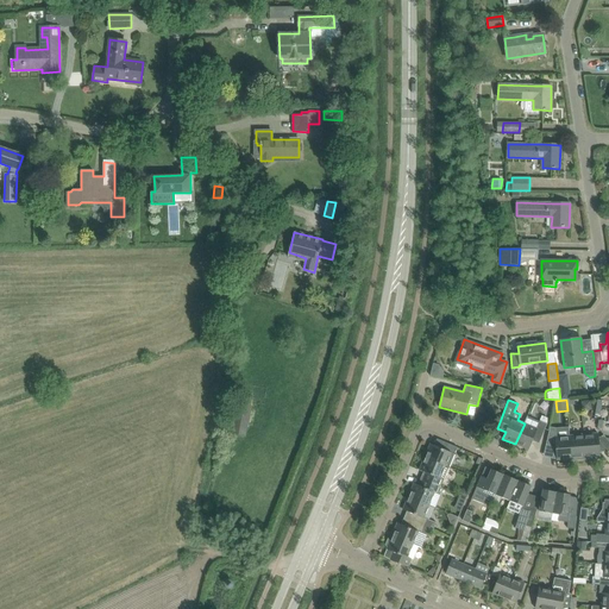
[(591,410),(590,400),(581,401),(582,410),(591,410)]
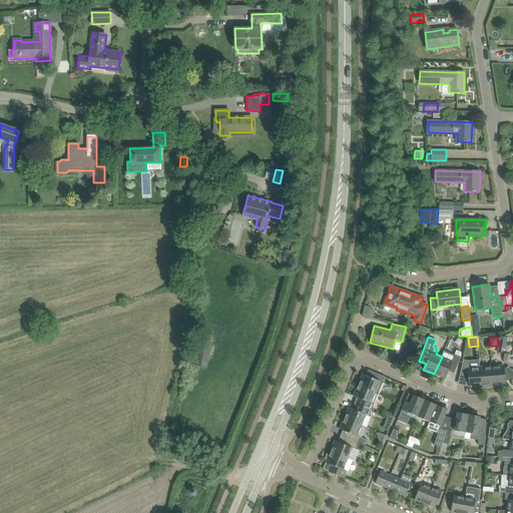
[(442,357),(434,374),(445,379),(453,361),(442,357)]
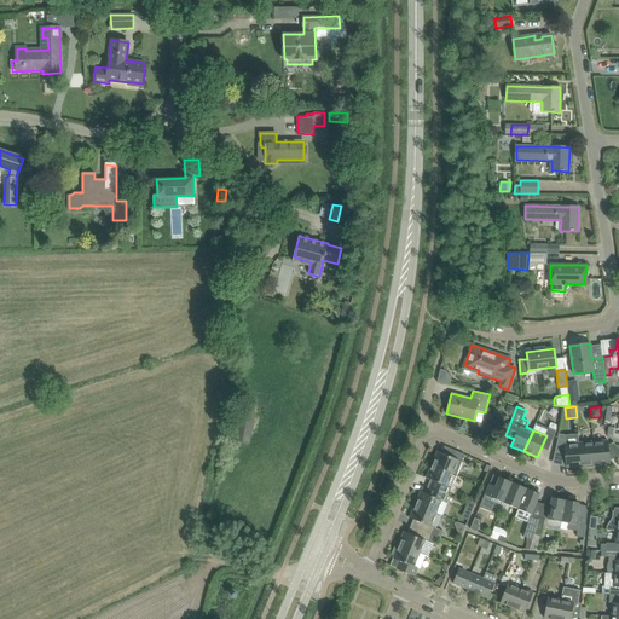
[(559,438),(557,440),(555,452),(565,455),(566,467),(571,467),(571,468),(580,468),(579,443),(566,444),(565,439),(559,438)]
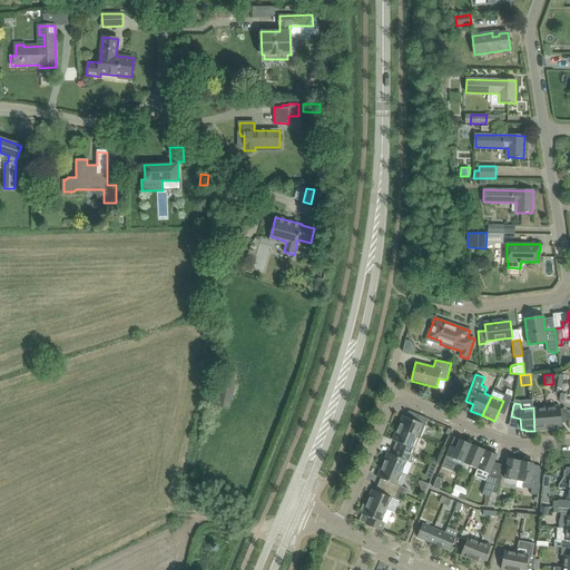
[(560,405),(547,406),(548,430),(557,429),(557,428),(561,426),(561,423),(569,422),(569,423),(569,422),(569,413),(566,409),(560,409),(560,405)]
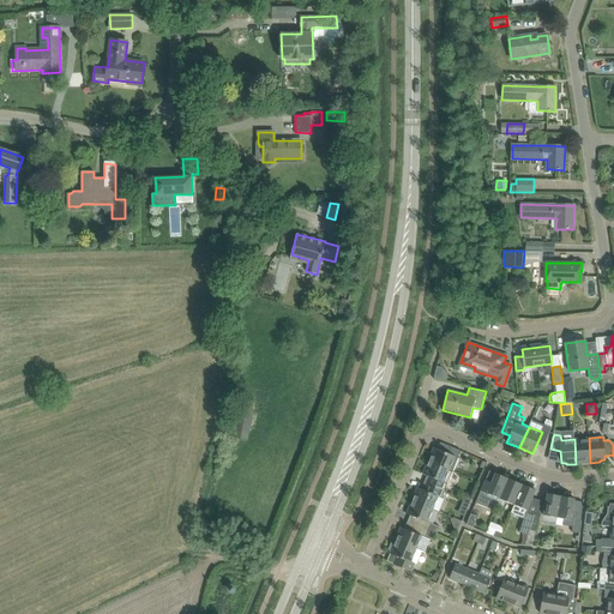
[(589,438),(575,439),(576,464),(577,464),(577,462),(583,462),(583,463),(590,463),(589,438)]
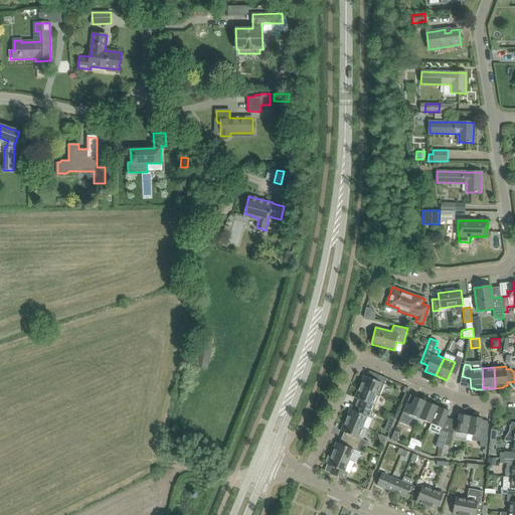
[(364,375),(359,386),(379,395),(387,378),(379,375),(377,380),(364,375)]
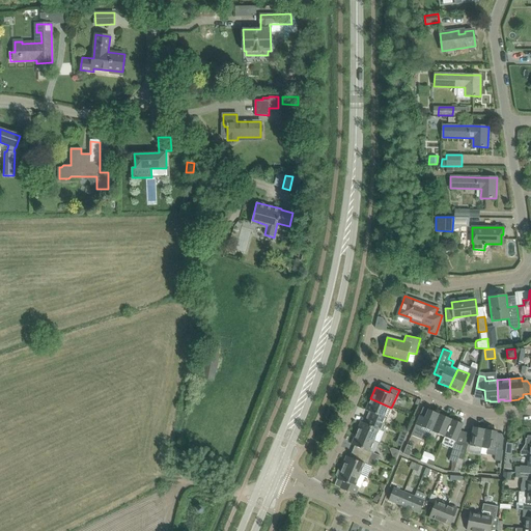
[(385,424),(391,408),(370,398),(365,410),(371,413),(369,418),(385,424)]
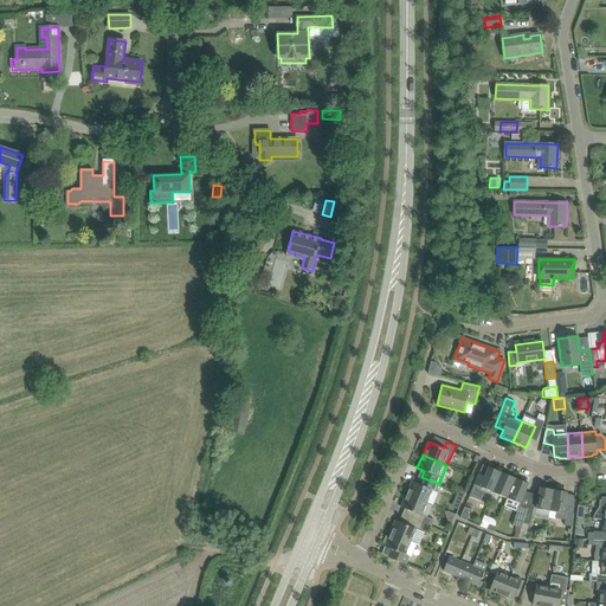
[(478,474),(469,496),(481,501),(483,496),(490,498),(492,492),(502,472),(489,466),(485,476),(478,474)]
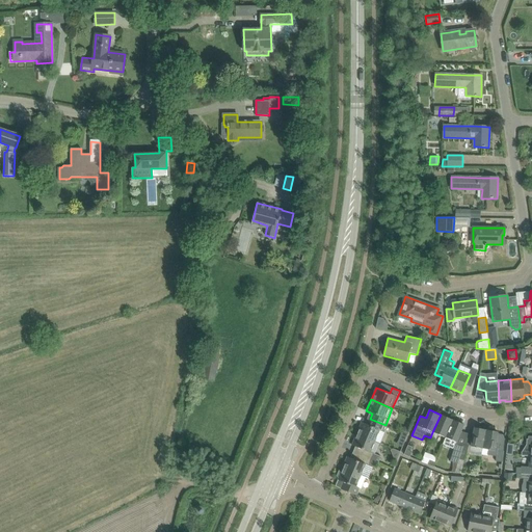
[(441,415),(432,432),(446,437),(453,420),(441,415)]
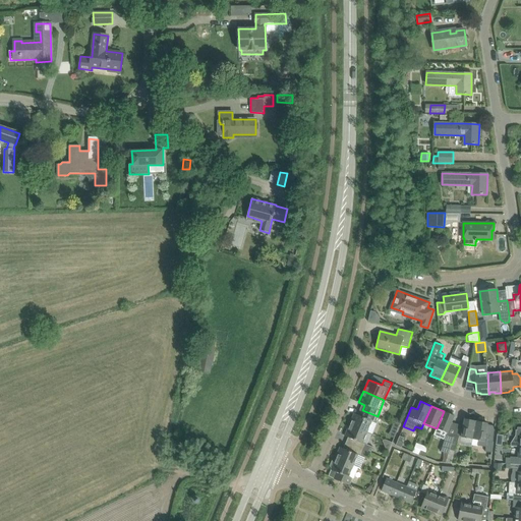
[(378,416),(362,410),(360,416),(354,413),(349,424),(367,432),(371,421),(374,422),(378,416)]
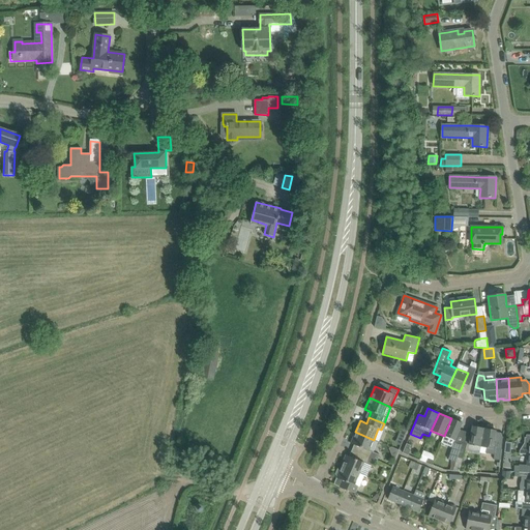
[(451,418),(444,436),(454,440),(462,422),(451,418)]
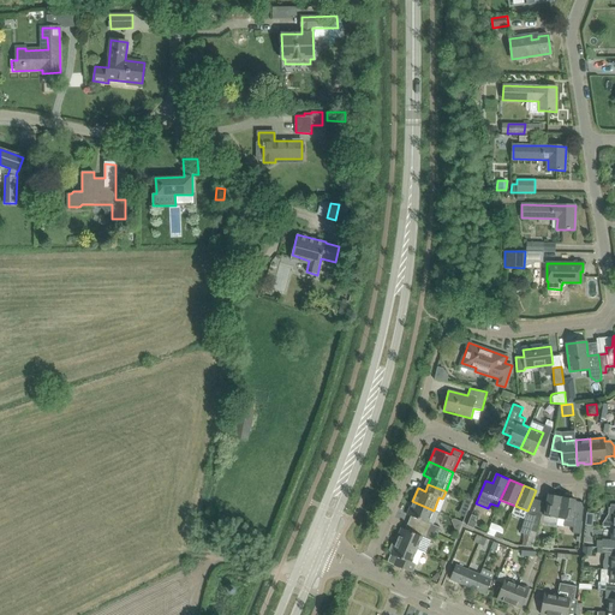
[(548,494),(547,506),(544,515),(557,519),(562,497),(548,494)]
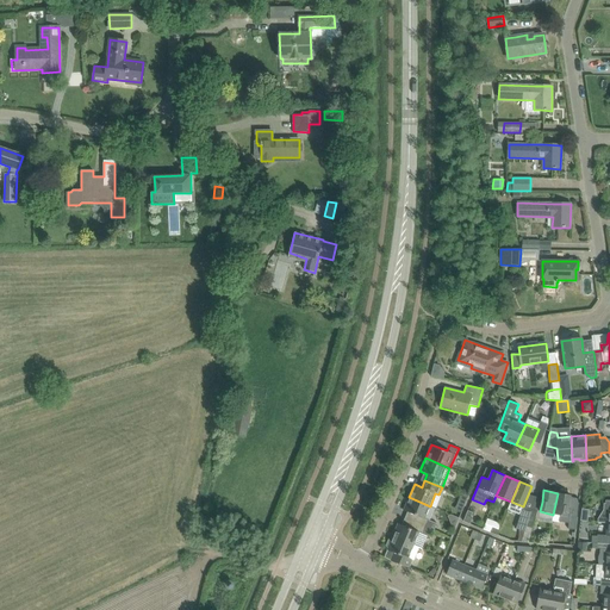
[(568,509),(568,506),(571,496),(558,493),(553,515),(560,516),(560,521),(568,523),(568,529),(576,530),(578,510),(571,509),(571,510),(568,509)]
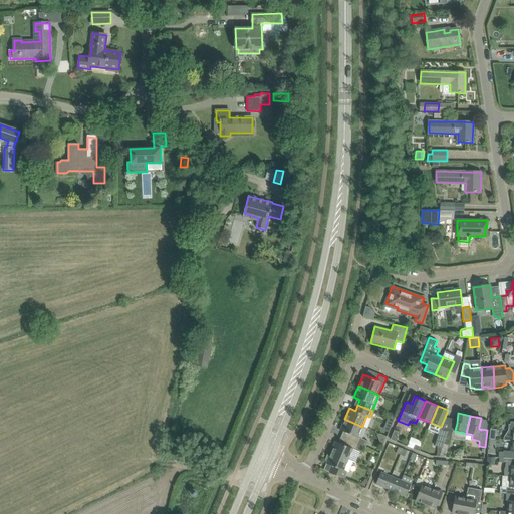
[(362,427),(344,419),(340,430),(353,436),(351,441),(365,448),(368,441),(357,437),(362,427)]
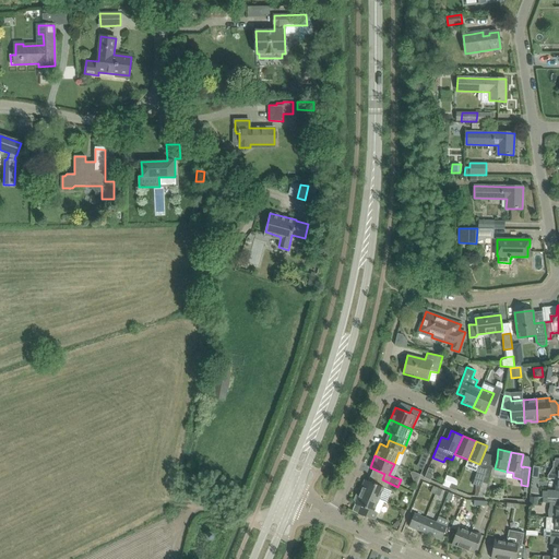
[(555,462),(554,461),(552,467),(547,475),(547,478),(556,479),(558,478),(558,459),(555,459),(555,462)]
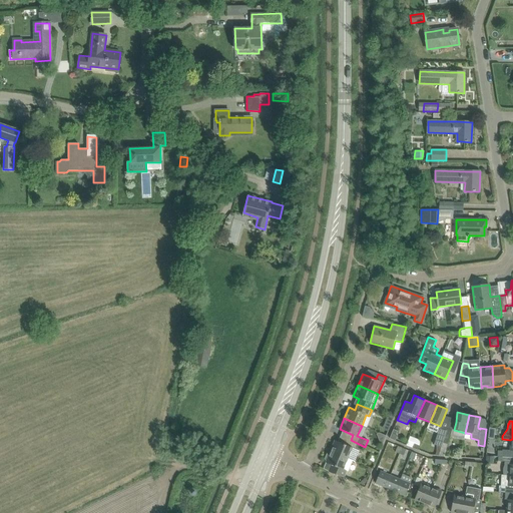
[(446,430),(439,428),(437,433),(434,445),(437,445),(441,447),(442,443),(444,438),(445,436),(446,430)]
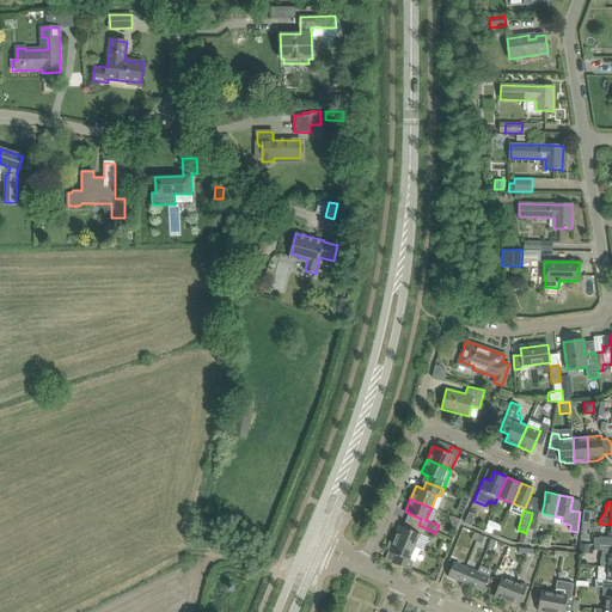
[(533,510),(532,513),(531,520),(530,522),(527,528),(533,531),(536,524),(539,513),(533,510)]
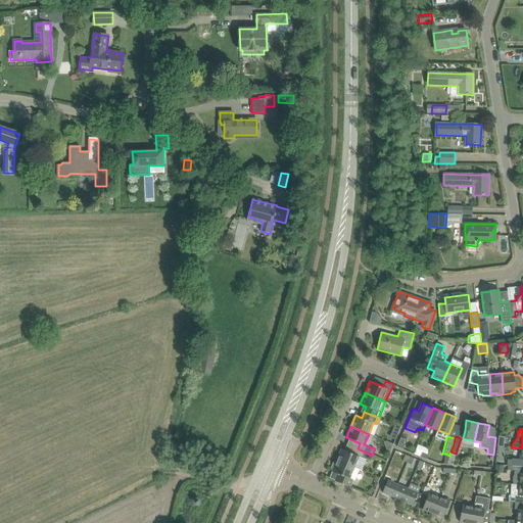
[(400,437),(397,446),(402,448),(406,443),(403,442),(406,439),(400,437)]
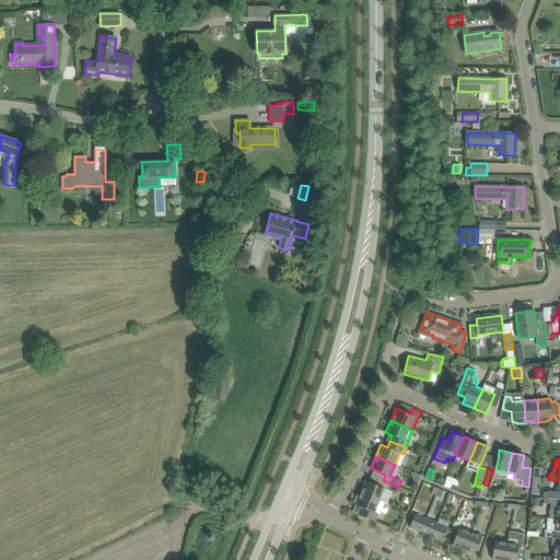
[(416,483),(419,482),(421,476),(416,473),(412,471),(411,473),(416,483)]
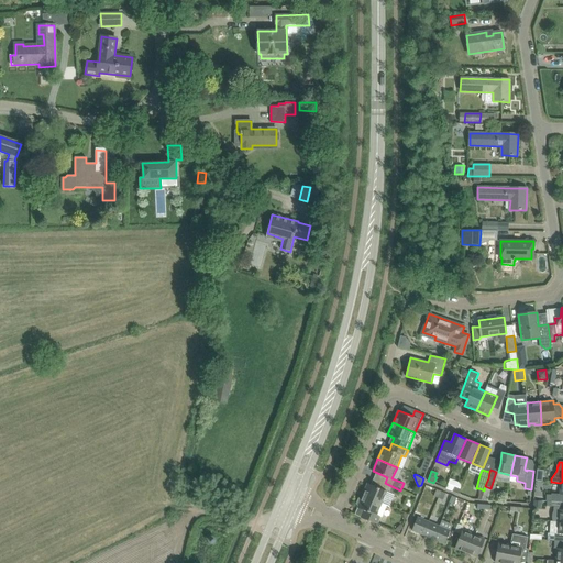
[(446,488),(453,492),(459,494),(463,484),(451,478),(446,488)]
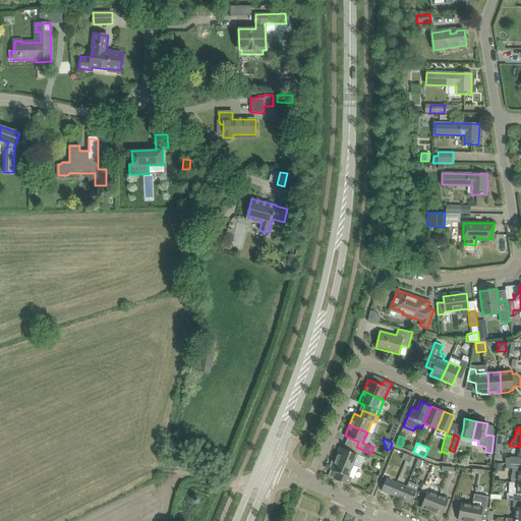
[(505,464),(510,464),(520,465),(520,464),(520,446),(518,447),(518,458),(511,457),(511,458),(506,458),(505,464)]
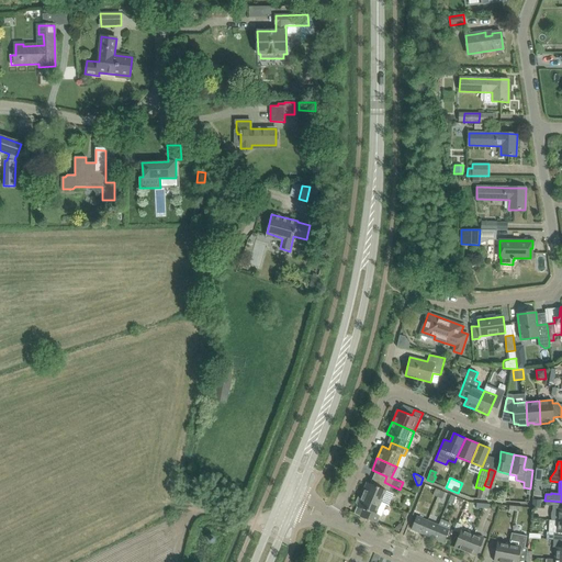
[(381,489),(367,482),(361,494),(381,503),(385,491),(397,496),(398,492),(400,490),(384,482),(381,489)]
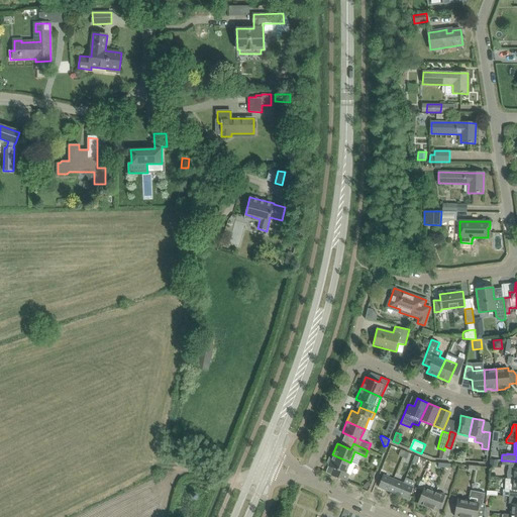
[(350,462),(332,454),(328,467),(341,472),(339,478),(346,481),(349,475),(346,473),(350,462)]
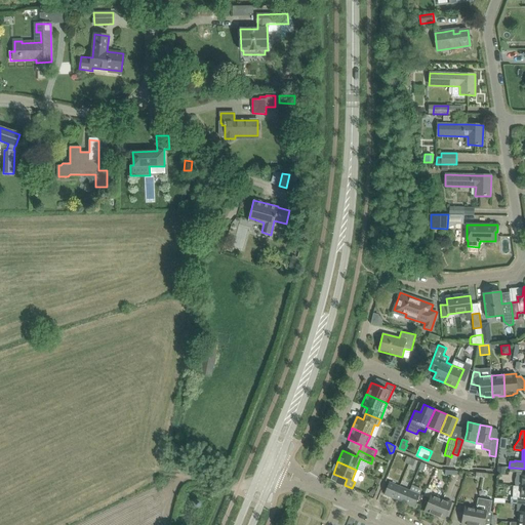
[(524,486),(524,475),(521,475),(521,477),(516,477),(515,479),(515,481),(515,486),(520,486),(524,486)]
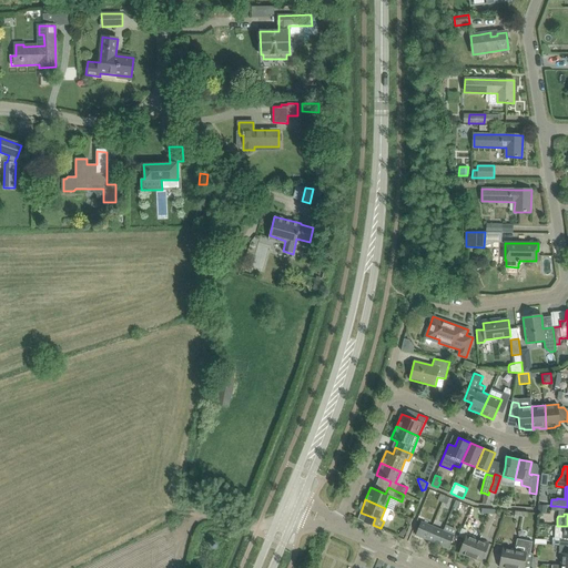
[(422,521),(419,525),(416,535),(426,539),(432,526),(422,521)]
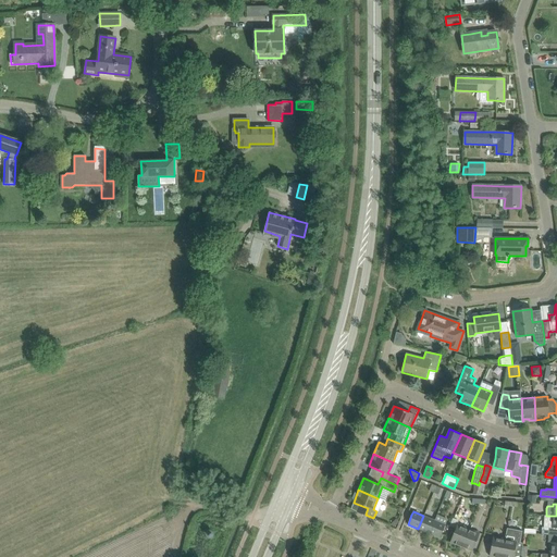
[(423,516),(418,529),(429,533),(434,520),(423,516)]
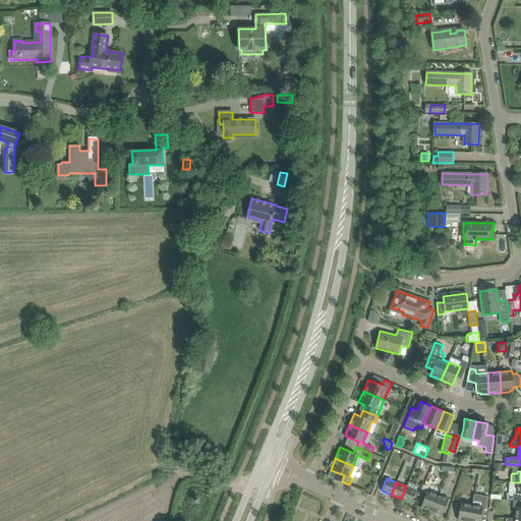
[(516,494),(501,494),(500,500),(520,501),(520,482),(516,482),(511,482),(510,482),(509,493),(516,494)]
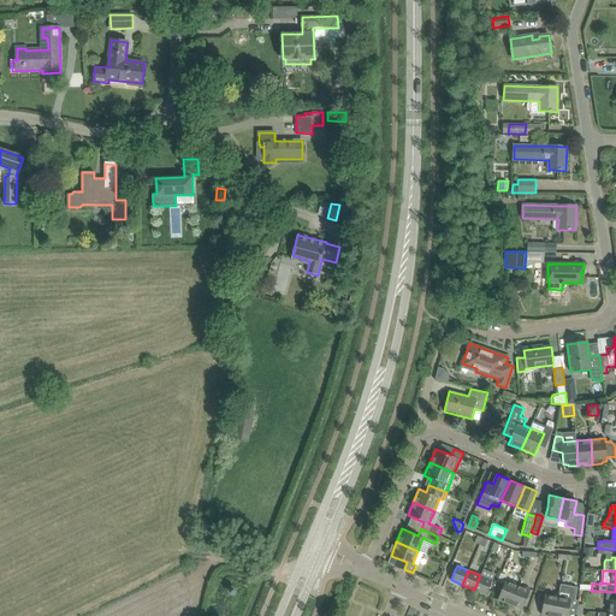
[(503,585),(502,588),(497,599),(510,605),(517,585),(505,580),(508,575),(502,573),(498,582),(503,585)]
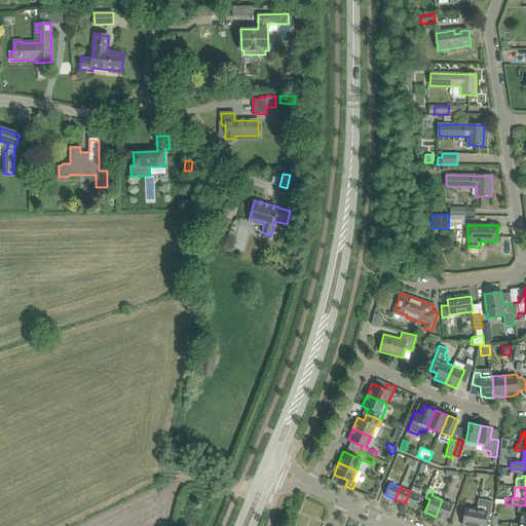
[(410,491),(405,503),(415,509),(420,495),(410,491)]
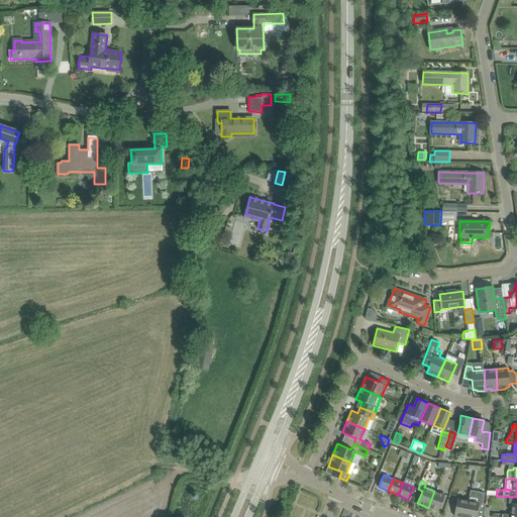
[(471,490),(469,500),(464,516),(477,516),(478,510),(480,503),(483,504),(485,493),(471,490)]
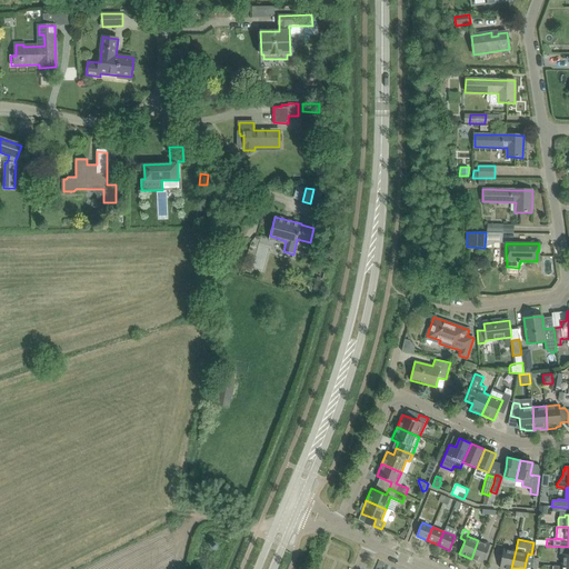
[(478,540),(471,559),(482,563),(487,552),(490,545),(478,540)]
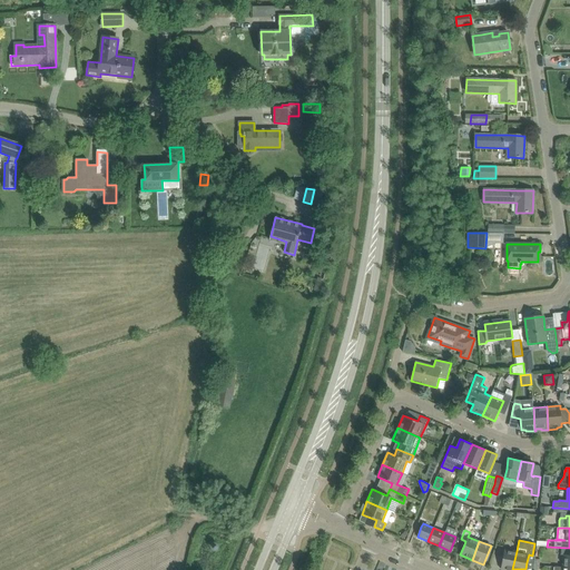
[(504,549),(502,558),(501,569),(507,569),(512,569),(517,551),(504,549)]
